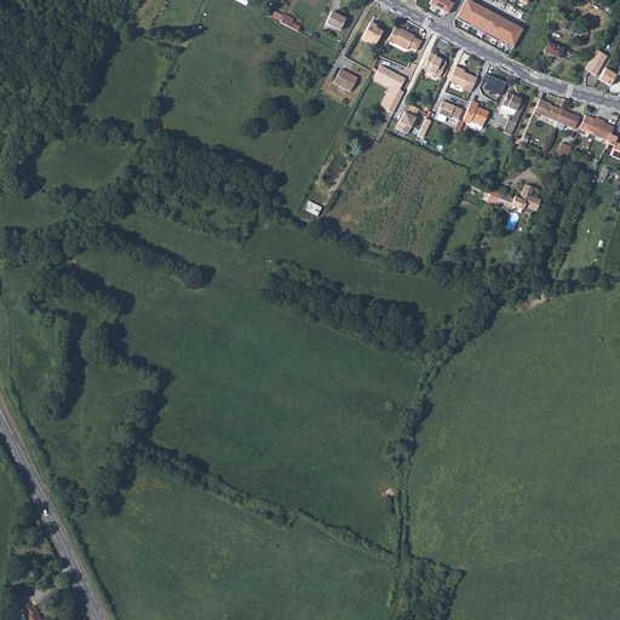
[(454,4),(447,0),(430,0),(429,5),(448,15),(454,4)]
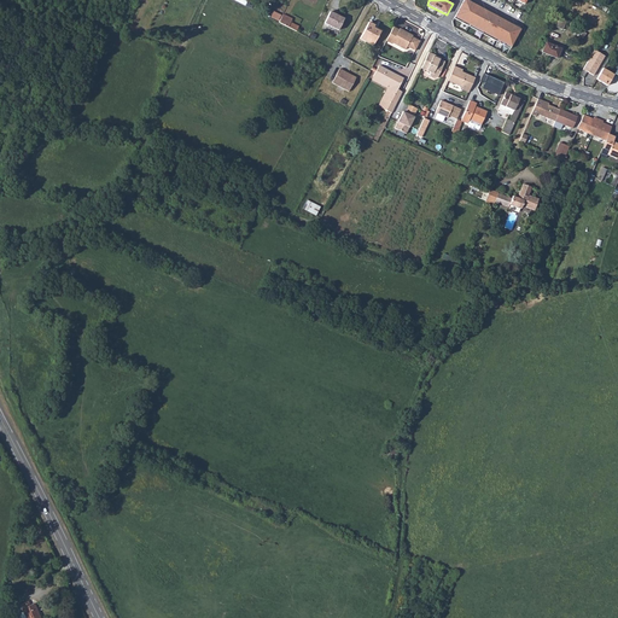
[(520,28),(466,0),(462,0),(454,18),(511,47),(520,28)]
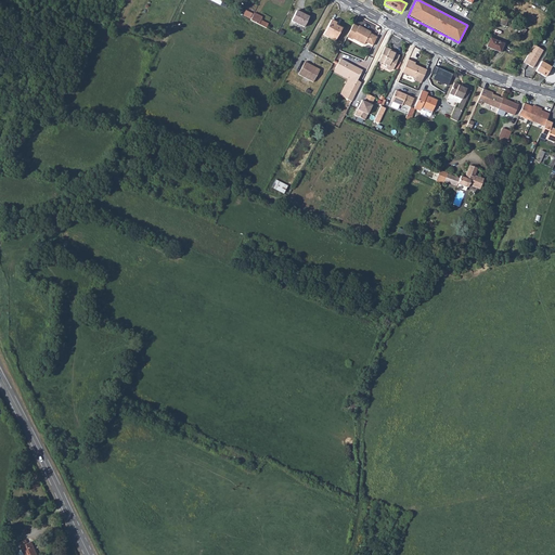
[(297,11),(292,21),(305,27),(309,17),(297,11)]
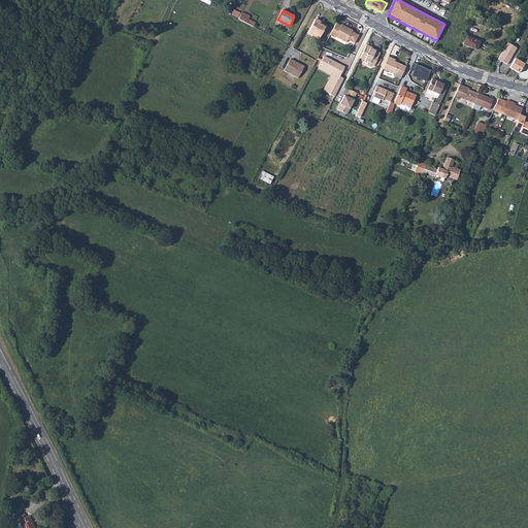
[(241,12),(238,20),(246,24),(249,20),(250,17),(241,12)]
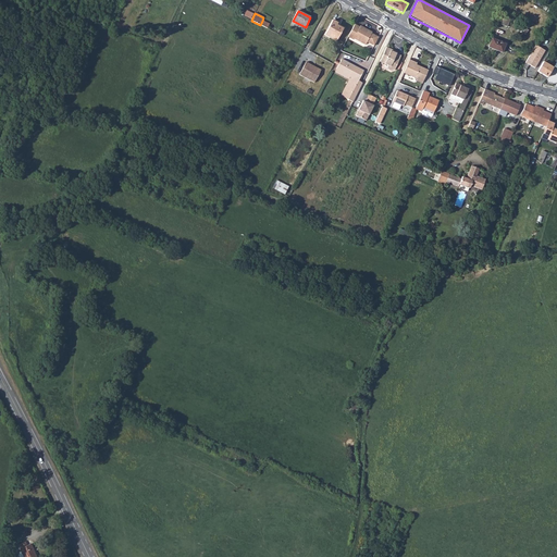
[(511,17),(504,15),(500,24),(507,27),(511,17)]
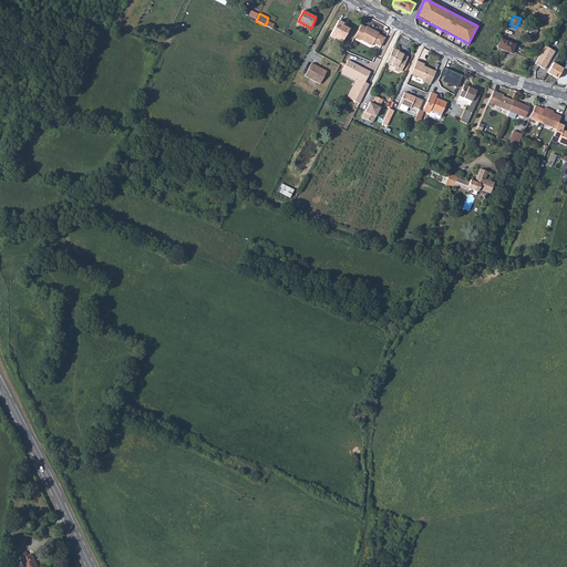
[(339,20),(330,35),(342,42),(349,29),(342,26),(344,23),(339,20)]
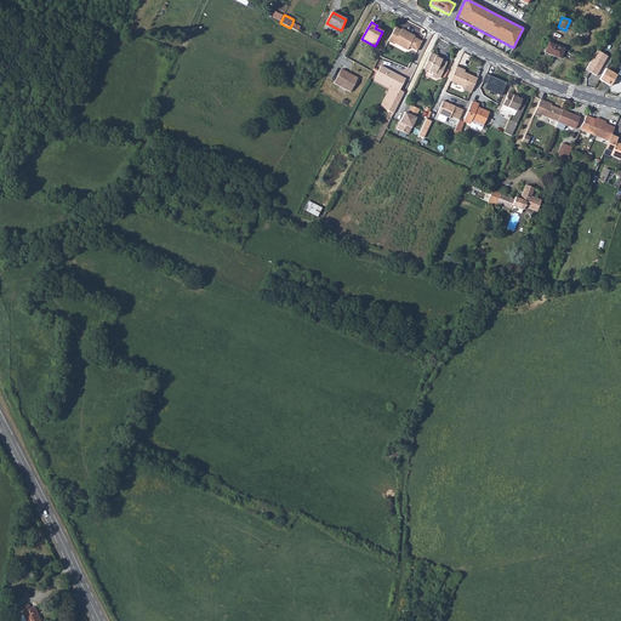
[(396,27),(388,41),(394,44),(408,50),(409,47),(417,51),(422,41),(419,39),(414,38),(415,35),(402,29),(402,30),(396,27)]
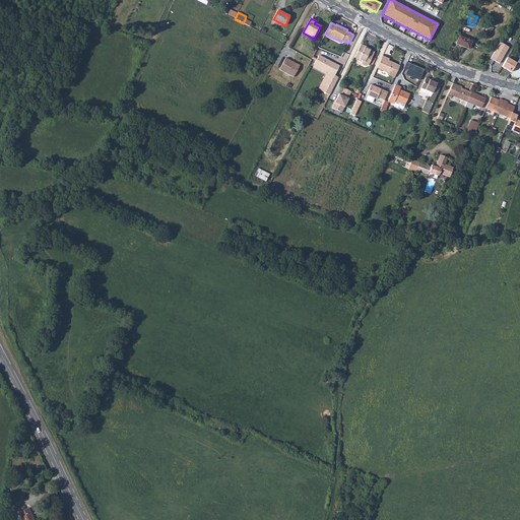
[(459,36),(456,44),(469,50),(472,41),(459,36)]
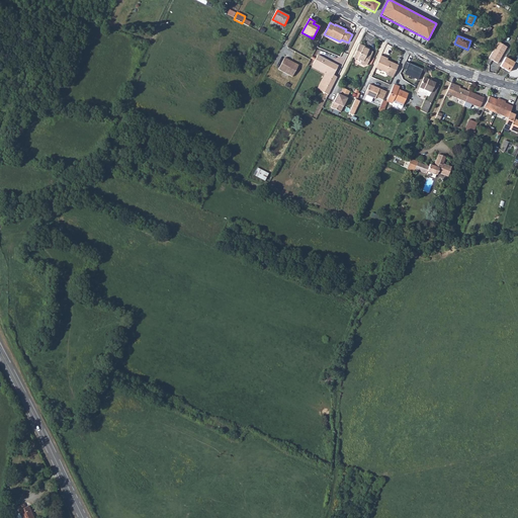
[(507,47),(498,42),(489,59),(498,64),(507,47)]
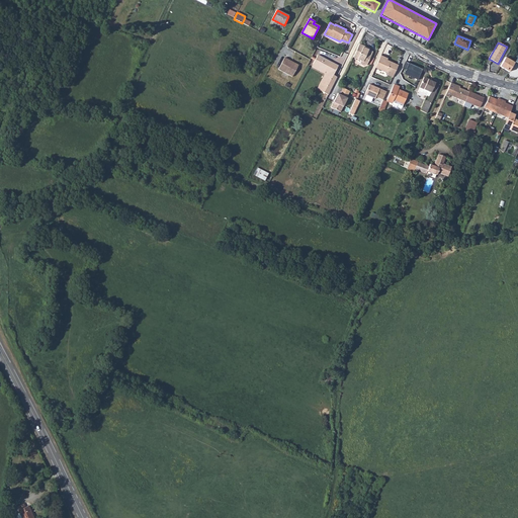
[(368,50),(365,49),(364,47),(359,44),(353,57),(360,61),(360,62),(361,65),(364,66),(367,65),(373,52),(368,50)]
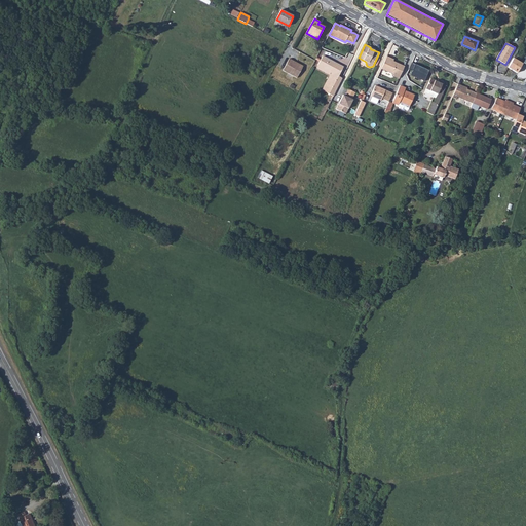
[(333,76),(324,91),(333,97),(342,78),(338,76),(342,68),(334,64),(335,63),(322,57),(316,68),(333,76)]
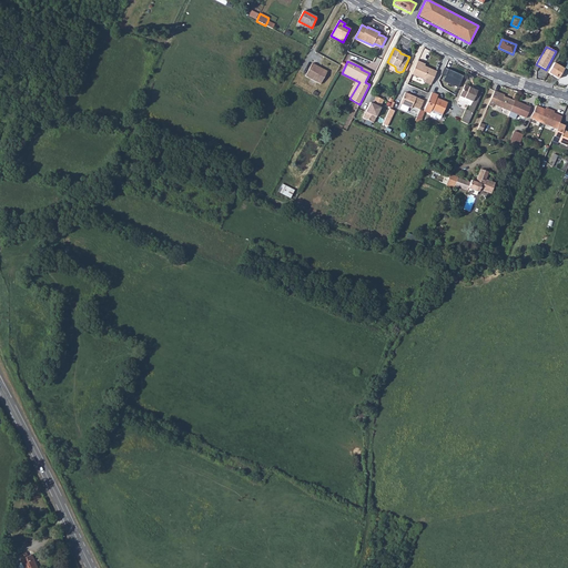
[(424,67),(423,66),(424,63),(417,61),(412,74),(426,80),(425,82),(430,84),(436,72),(424,67)]
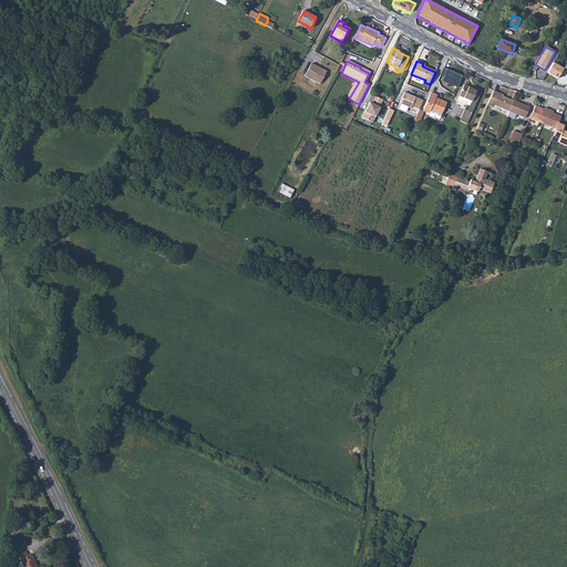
[(564,69),(553,62),(547,72),(558,79),(564,69)]
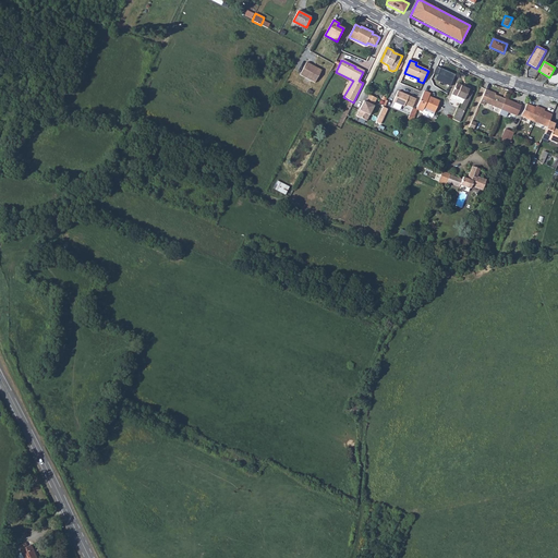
[(306,62),(300,75),(315,83),(322,70),(306,62)]
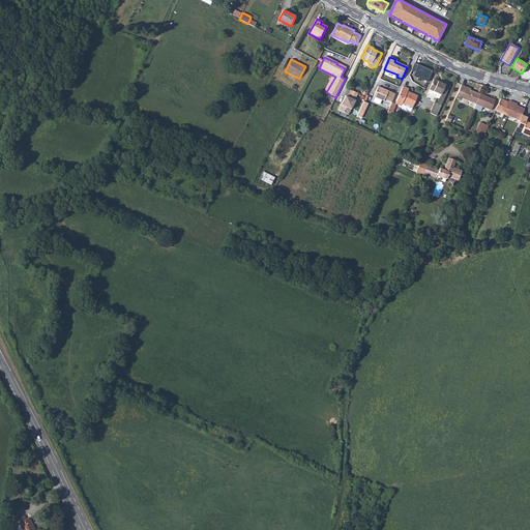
[(415,63),(412,70),(415,71),(413,76),(418,78),(418,77),(429,81),(433,70),(415,63)]
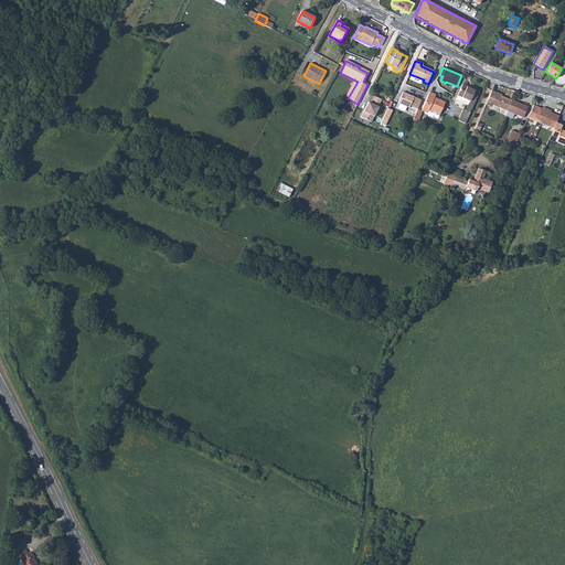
[(462,85),(457,96),(458,96),(457,99),(457,100),(468,105),(466,110),(464,109),(458,120),(465,124),(479,93),(475,91),(476,89),(471,87),(470,88),(462,85)]
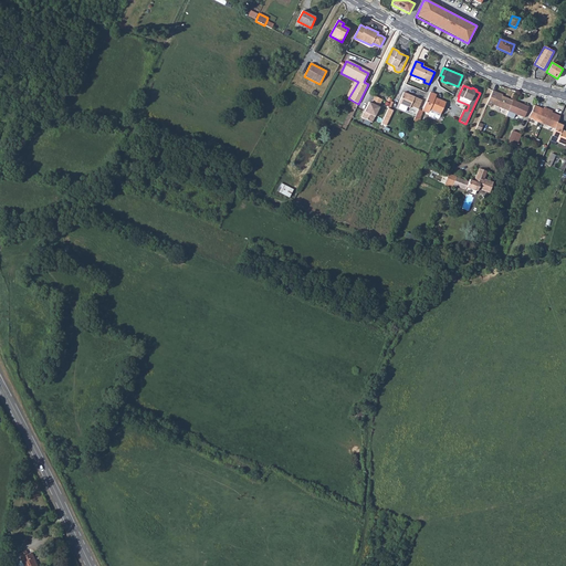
[(492,104),(509,111),(513,101),(502,96),(501,95),(501,94),(493,91),(486,105),(491,106),(492,104)]
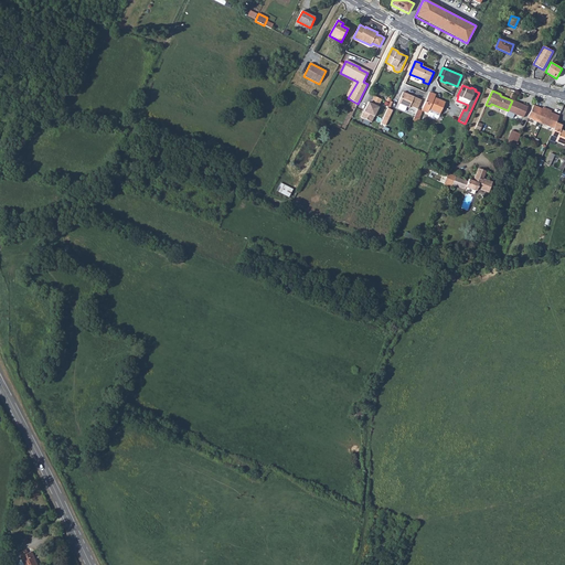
[(422,100),(403,92),(398,103),(409,108),(411,106),(417,109),(422,100)]
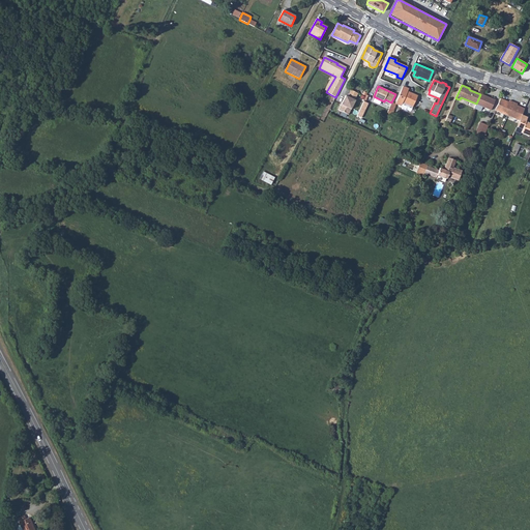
[(403,86),(395,104),(403,107),(404,109),(408,110),(410,110),(411,111),(417,95),(411,92),(410,94),(407,93),(409,89),(403,86)]
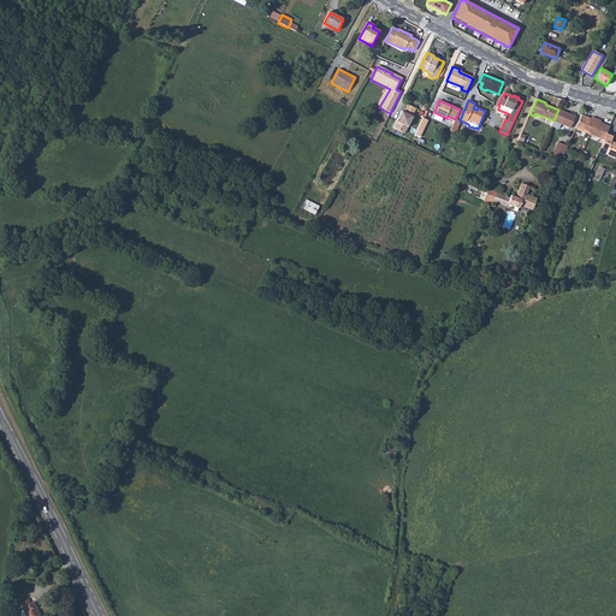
[(402,112),(394,128),(404,134),(413,117),(416,108),(408,105),(404,113),(402,112)]
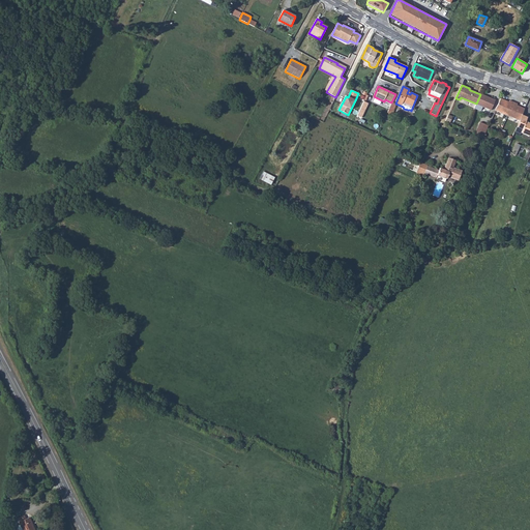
[(482,107),(491,111),(495,100),(480,94),(476,104),(476,105),(474,109),(480,111),(482,107)]
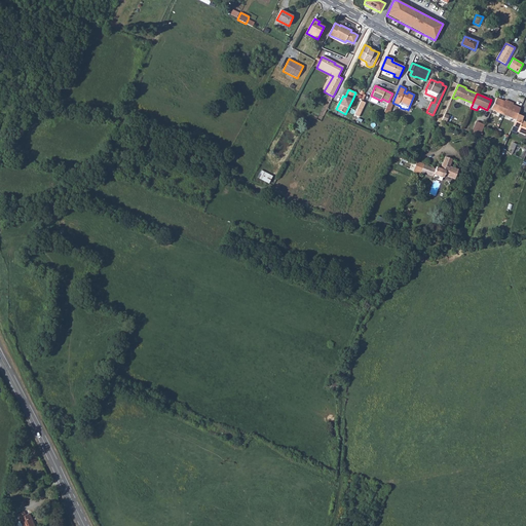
[(497,98),(491,110),(515,120),(518,114),(521,108),(513,105),(513,103),(505,100),(504,102),(497,98)]
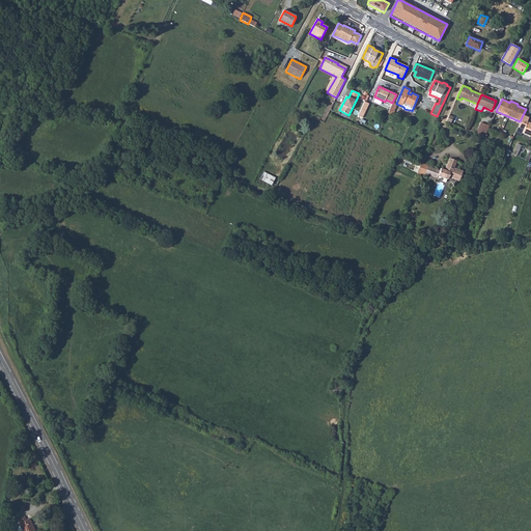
[(530,123),(526,122),(528,118),(523,115),(520,121),(518,128),(523,130),(522,133),(530,137),(530,135),(530,134),(530,123)]
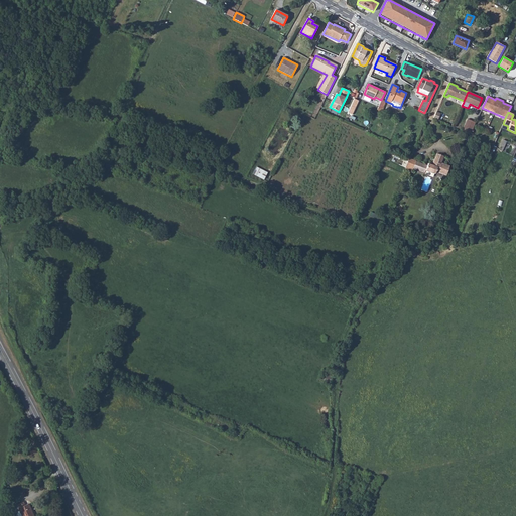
[(467,121),(462,131),(470,134),(475,124),(467,121)]
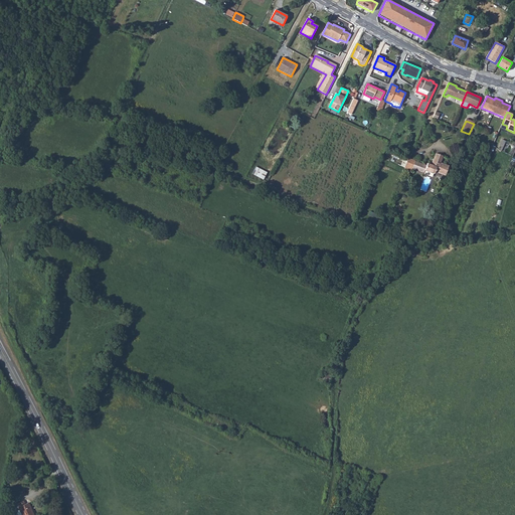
[(408,158),(404,168),(411,171),(412,168),(423,173),(424,170),(435,174),(436,172),(446,175),(446,174),(448,175),(449,172),(447,171),(448,169),(450,170),(451,168),(449,167),(449,166),(441,163),(443,156),(436,153),(432,165),(427,164),(426,166),(415,161),(408,158)]
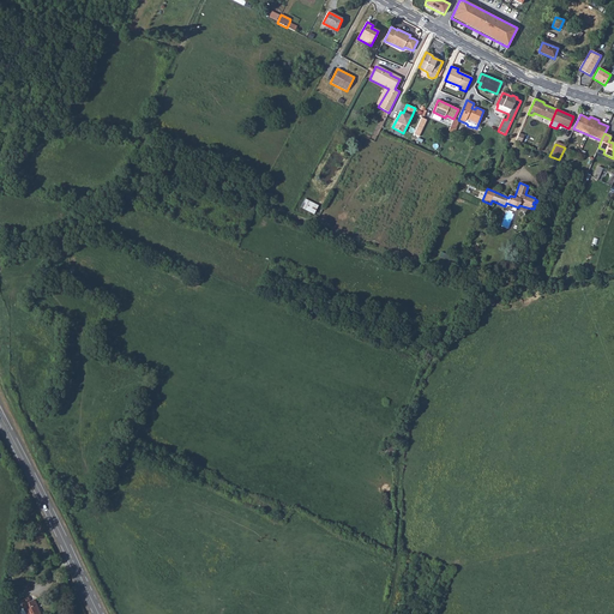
[(305,198),(300,206),(314,214),(319,204),(305,198)]
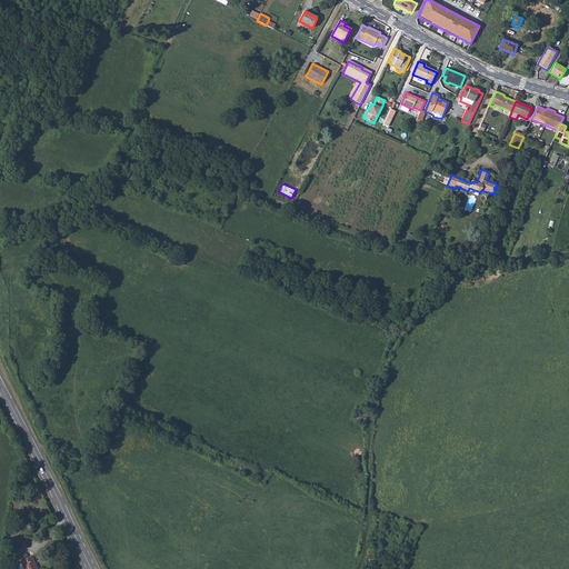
[(27,553),(19,557),(22,565),(19,566),(20,568),(37,568),(31,556),(28,557),(27,553)]
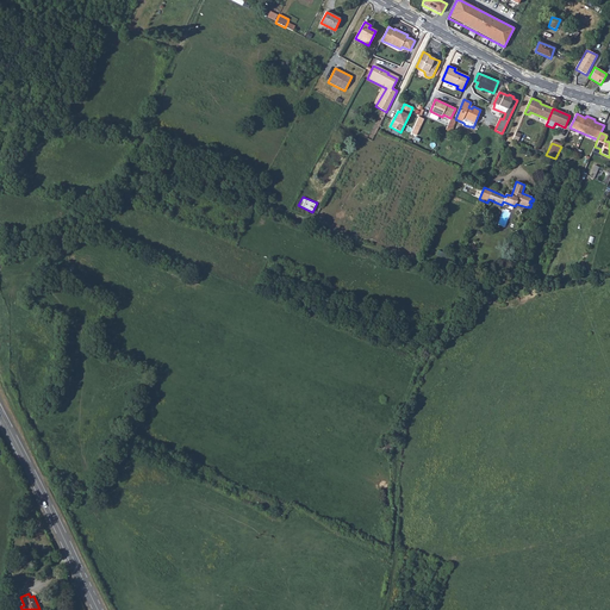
All buildings are outlined.
